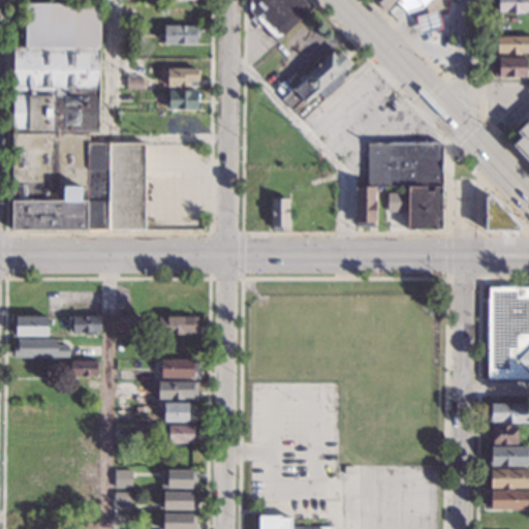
[(306,0),(313,7),(277,41),(249,11),(249,0),(306,0)]
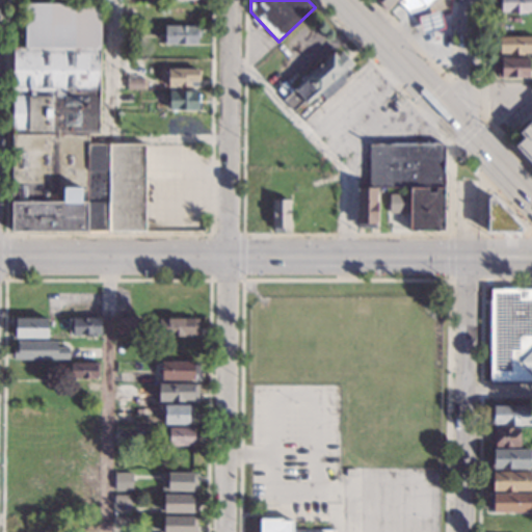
[(398,0),(387,11),(375,0),(398,0)]
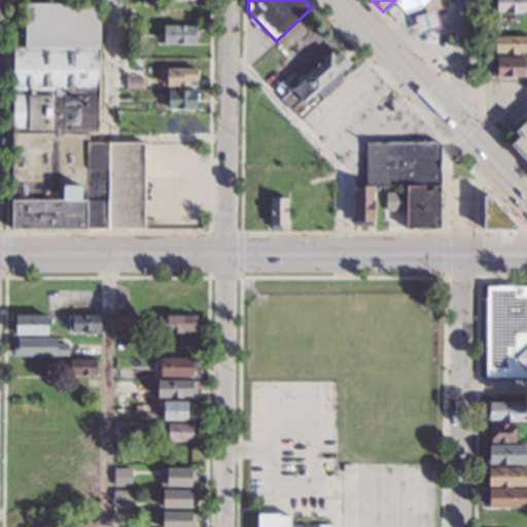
[(428,0),(423,5),(424,7),(420,10),(403,15),(399,10),(400,9),(395,3),(398,0),(428,0)]
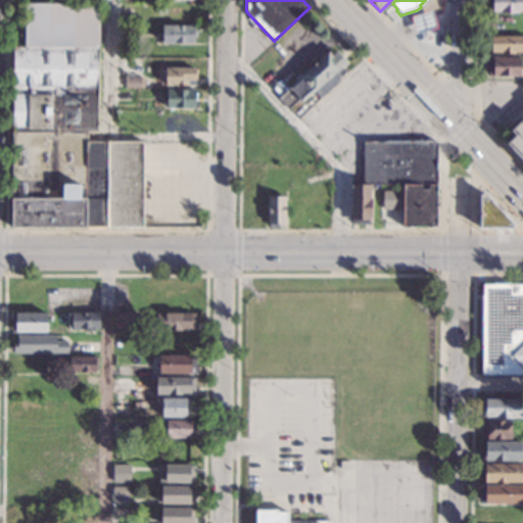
[(522,0),(522,13),(517,13),(517,15),(498,15),(498,14),(489,14),(489,0),(522,0)]
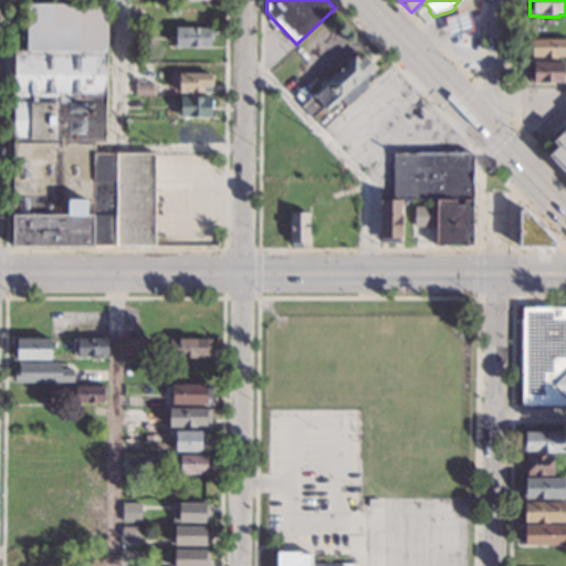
[(106,152),(154,153),(153,245),(9,244),(10,51),(23,51),(23,3),(107,4),(106,152)]
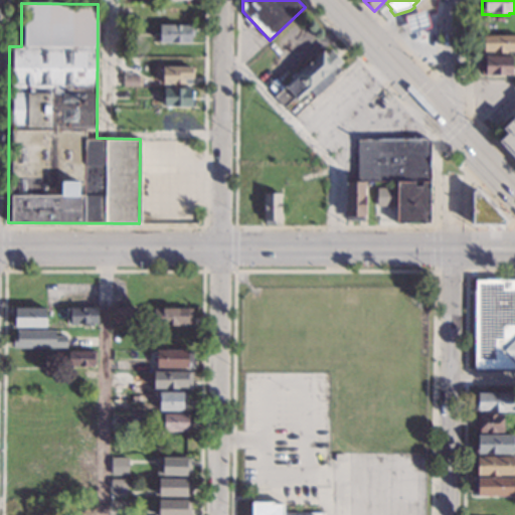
[(431,26),(425,10),(405,16),(410,32),(431,26)]
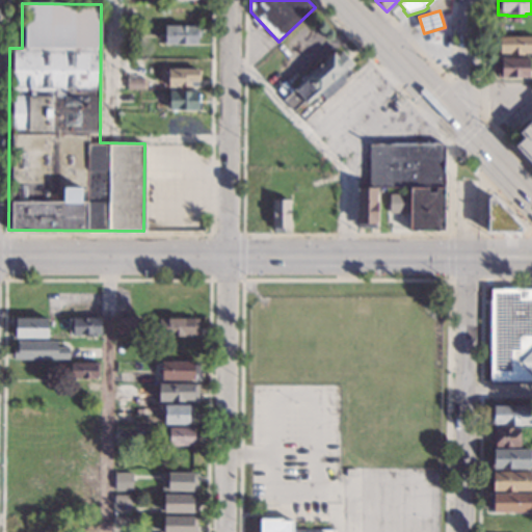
[(197,45),(162,44),(162,33),(164,33),(164,27),(185,27),(185,26),(197,26),(197,45)]
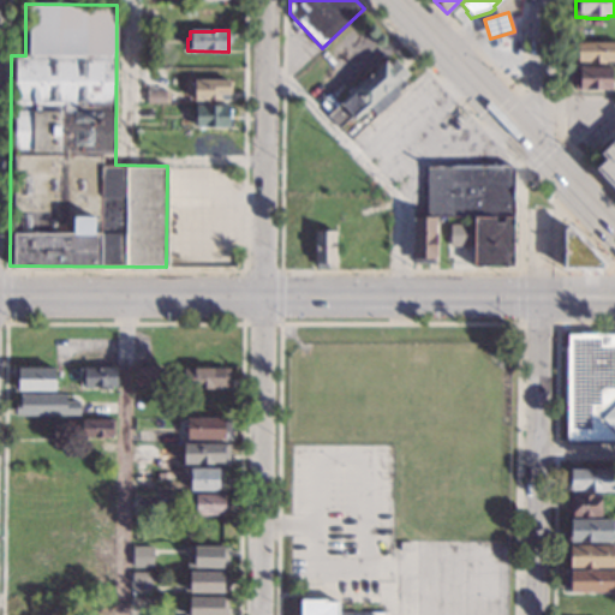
[(614,43),(614,61),(605,61),(605,65),(590,64),(590,63),(578,63),(578,60),(574,60),(574,53),(577,53),(577,42),(614,43)]
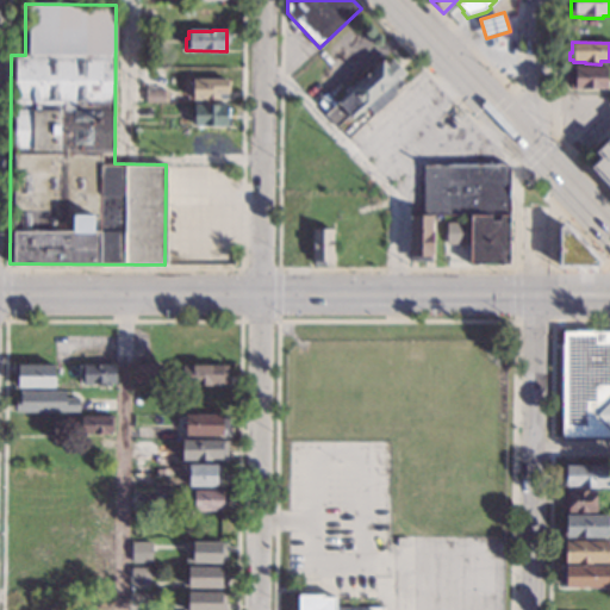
[(405,74),(400,80),(404,83),(372,114),(366,107),(353,120),(349,117),(337,128),(324,114),(352,91),(348,87),(361,76),(363,79),(384,61),(386,64),(391,60),(405,74)]
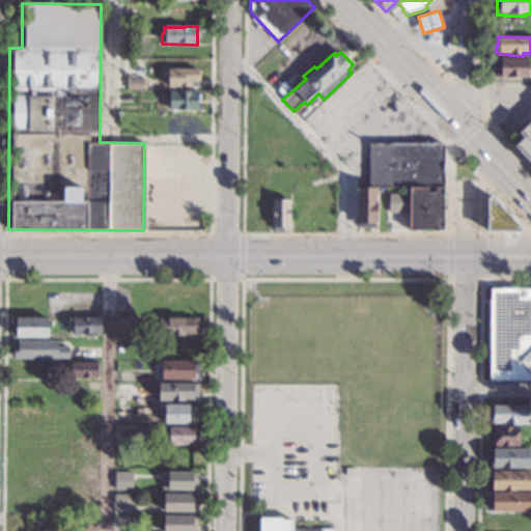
[(528,78),(495,78),(495,58),(528,59),(528,78)]
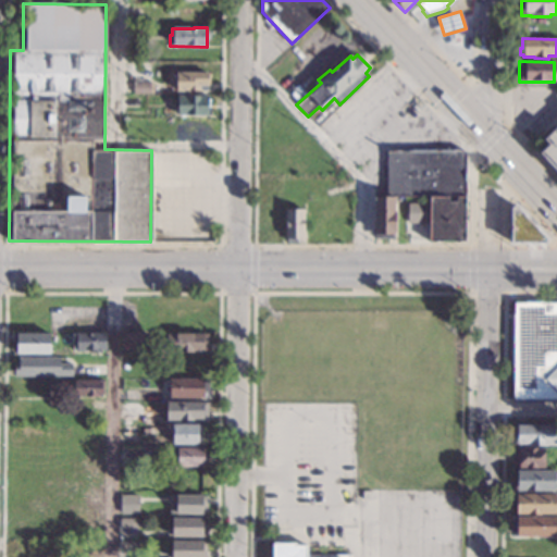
[(207,90),(199,90),(199,93),(175,91),(175,73),(208,73),(207,90)]
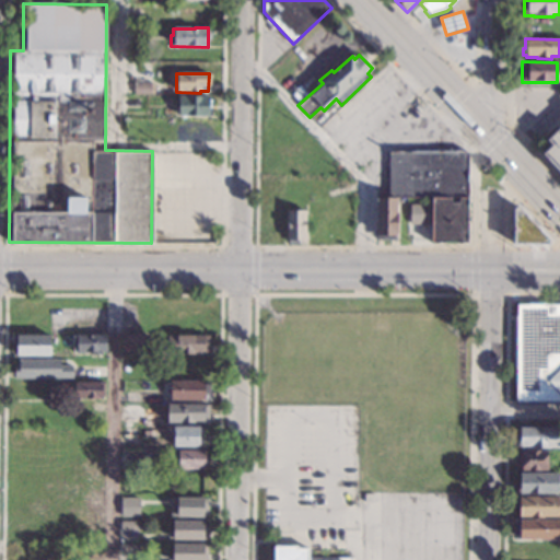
[(150,94),(133,94),(133,82),(150,83),(150,94)]
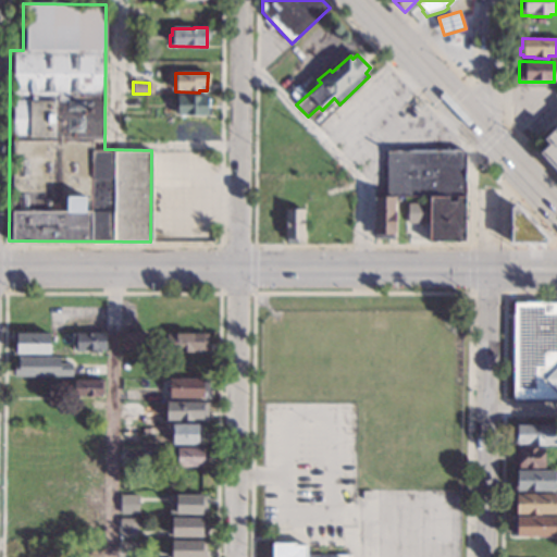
[(208,96),(208,106),(211,106),(210,115),(208,115),(208,116),(177,115),(177,96),(208,96)]
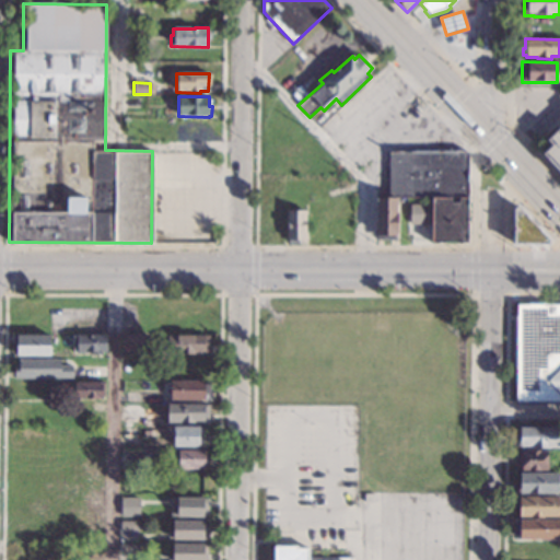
[(559,172),(543,153),(543,152),(551,144),(547,140),(559,129),(559,130),(559,172)]
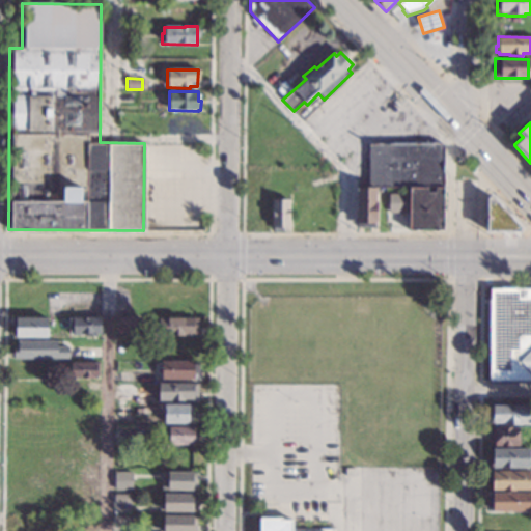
[(444,146),(444,231),(409,231),(409,187),(375,188),(372,188),(368,187),(368,145),(443,145),(444,146)]
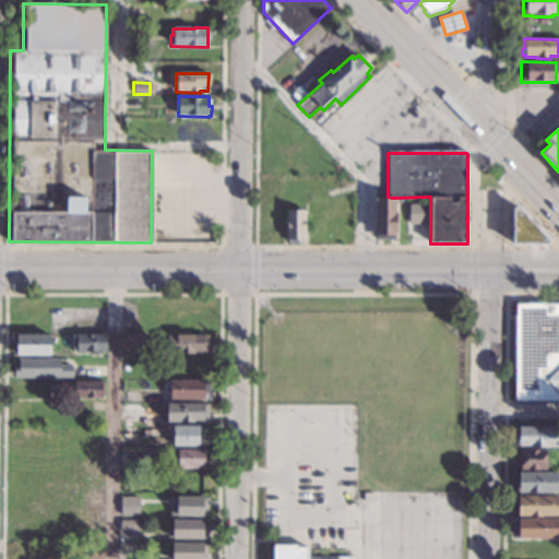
[(395,212),(397,212),(396,233),(395,233),(395,238),(375,238),(376,197),(388,197),(392,198),(395,198),(395,212)]
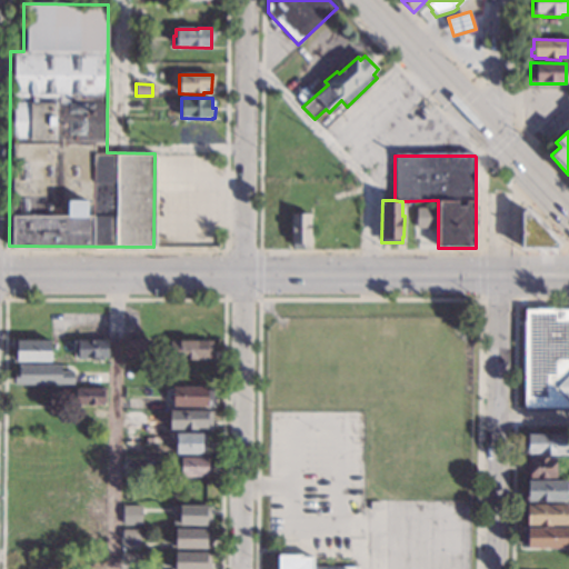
[(416,228),(436,227),(435,207),(416,207),(416,228)]
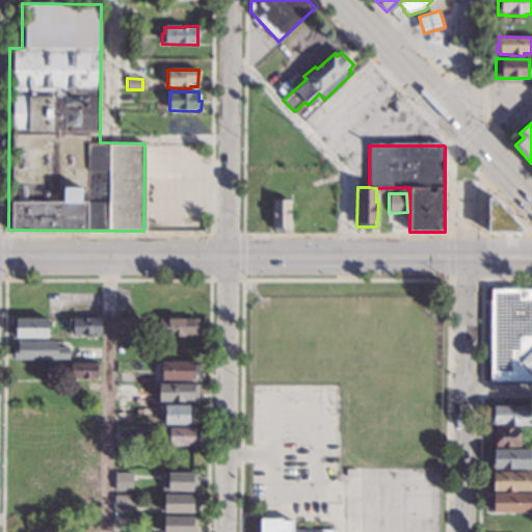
[(523,228),(522,234),(486,233),(486,197),(493,194),(523,228)]
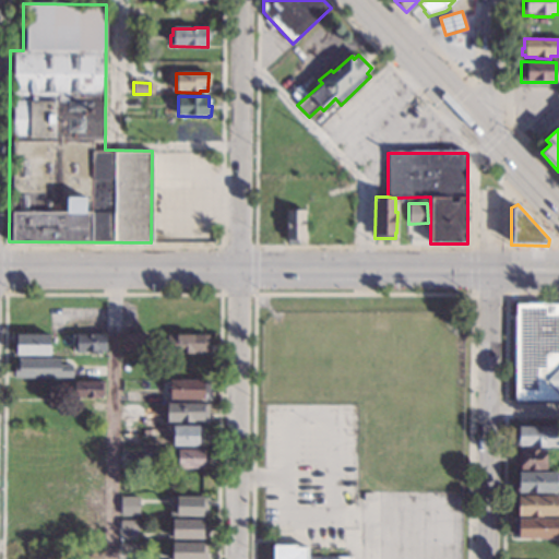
[(305,240),(286,240),(286,210),(305,211),(305,240)]
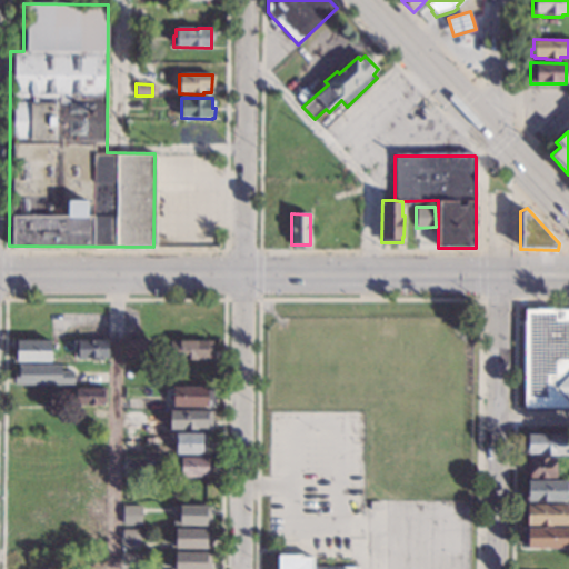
[(555,310),(568,310),(568,407),(522,407),(523,321),(526,321),(526,310),(536,310),(536,309),(555,309),(555,310)]
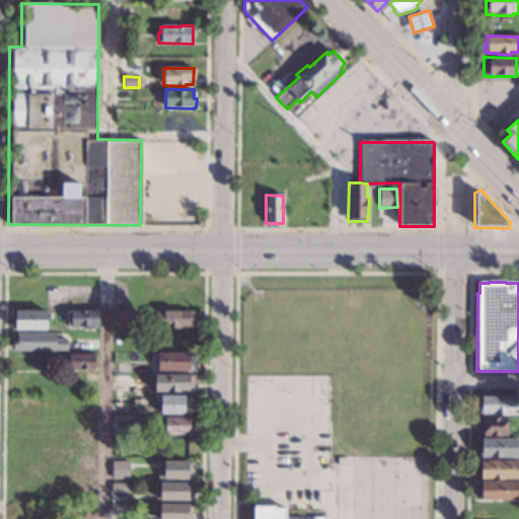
[(181,310),(194,310),(194,326),(179,326),(179,327),(153,327),(154,308),(181,309),(181,310)]
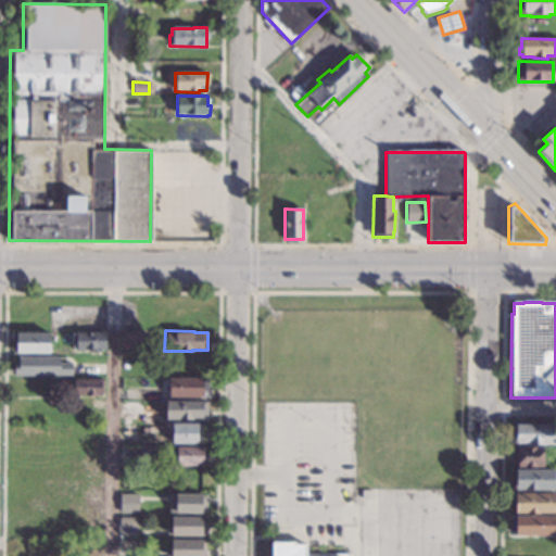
[(50,333),(50,353),(13,353),(13,332),(50,333)]
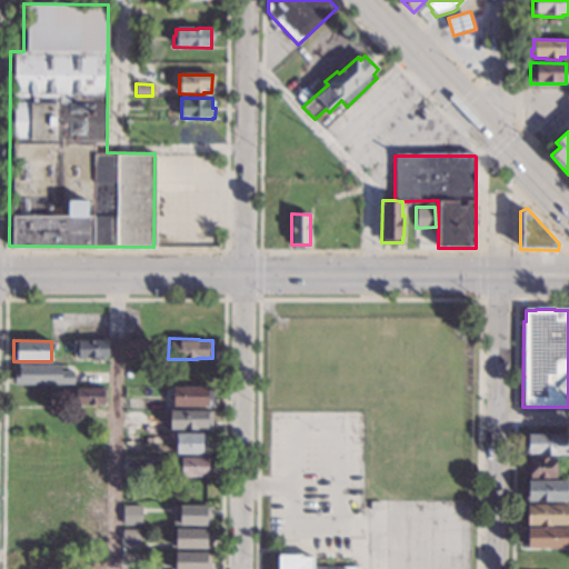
[(149,358),(128,358),(128,361),(123,361),(123,340),(149,340),(149,358)]
